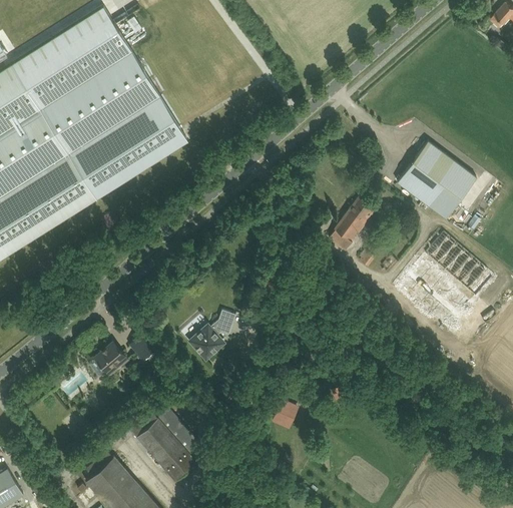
[(491,23),(500,31),(504,27),(509,21),(512,25),(512,9),(507,4),(495,17),(495,18),(491,23)]
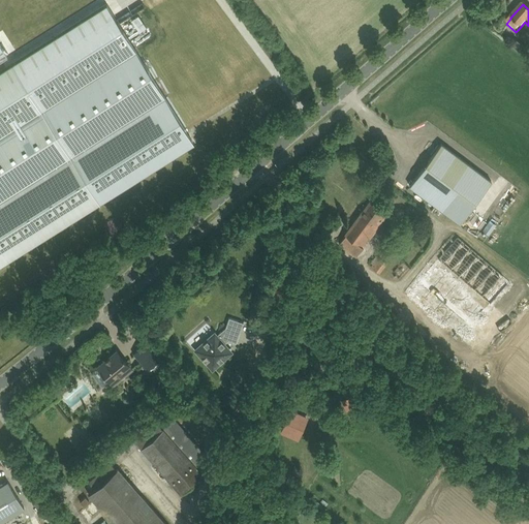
[(0,269),(99,207),(194,147),(106,8),(0,75),(0,269)]
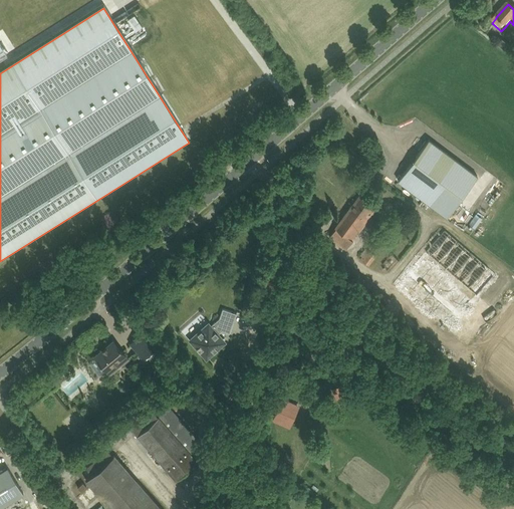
[(143,31),(135,20),(127,24),(136,36),(143,31)]
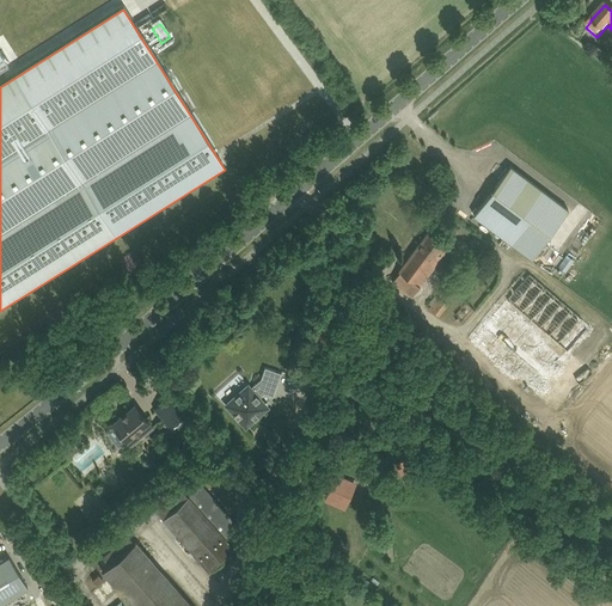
[(568,214),(510,171),(475,220),(532,263),(568,214)]
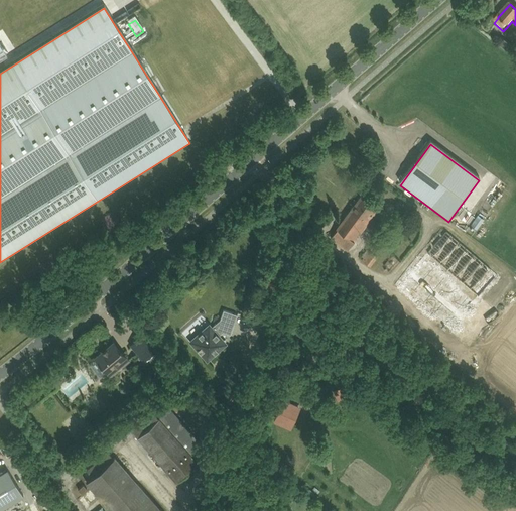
[(378,214),(374,210),(361,200),(337,233),(331,242),(348,254),(372,222),(378,214)]
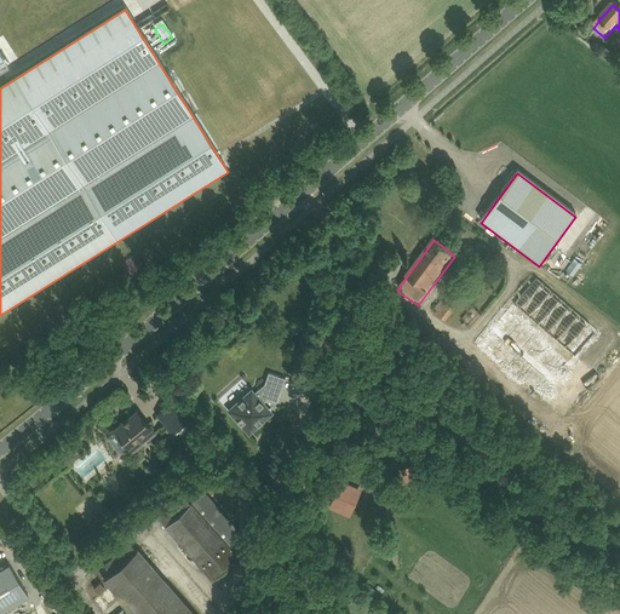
[(575,264),(568,275),(573,279),(580,268),(575,264)]
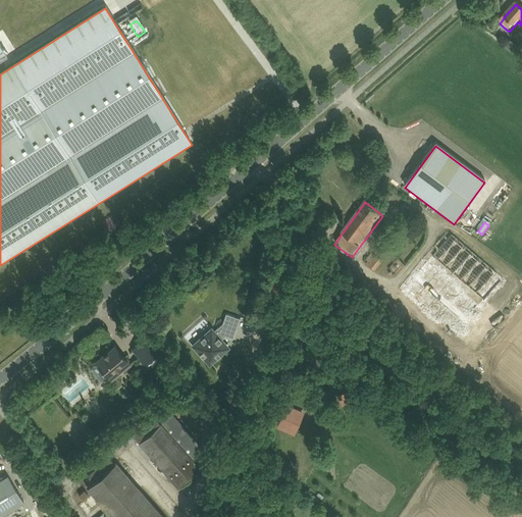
[(486,303),(505,281),(452,237),(405,291),(412,297),(412,298),(461,341),(483,315),(436,274),(444,266),(486,303)]
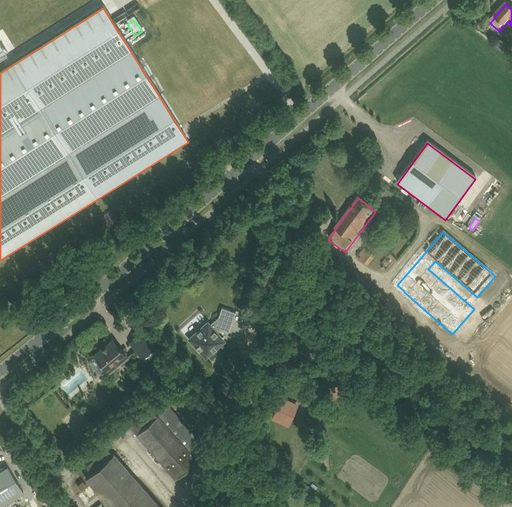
[(390,274),(399,264),(389,256),(381,266),(390,274)]
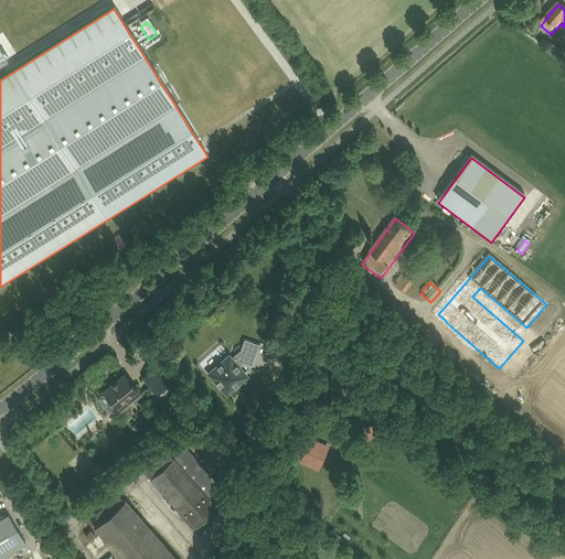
[(244,380),(237,374),(244,367),(253,371),(260,348),(245,344),(240,358),(231,366),(230,364),(212,378),(227,395),(244,380)]
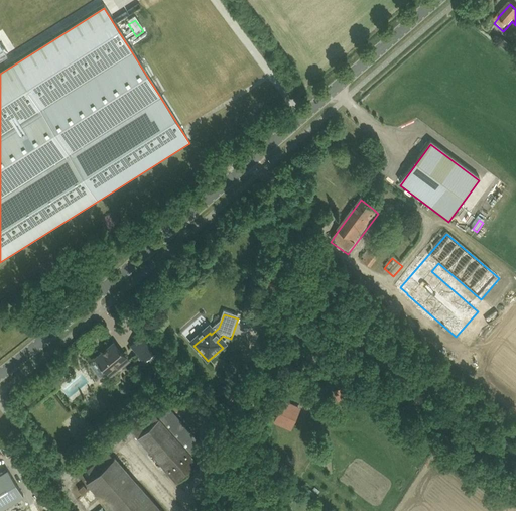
[(281,345),(293,345),(292,333),(281,333),(281,345)]
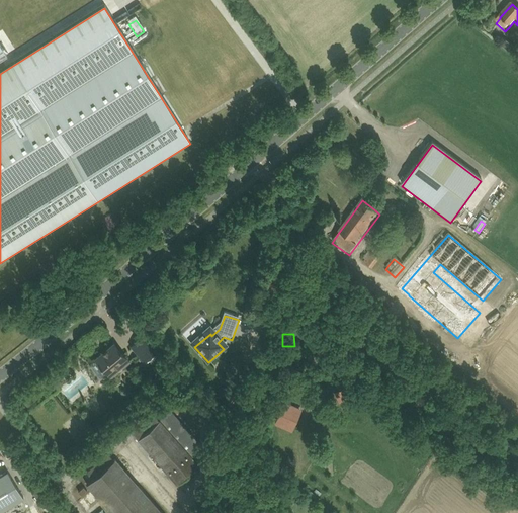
[(157,356),(143,340),(131,350),(144,367),(157,356)]
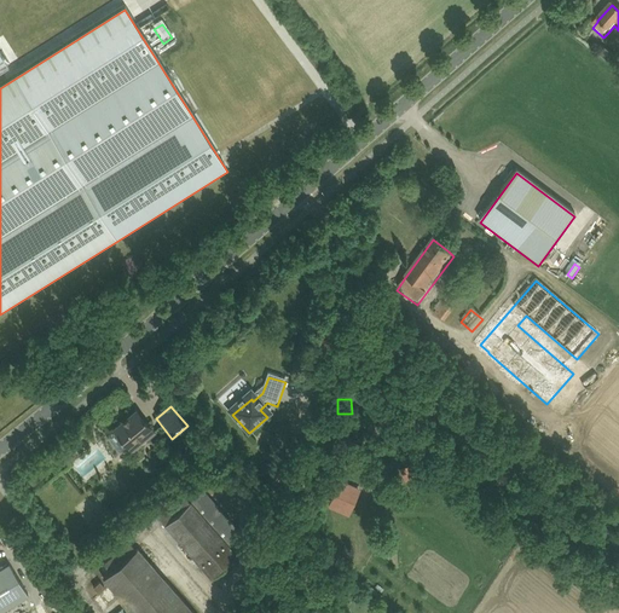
[(114,435),(115,437),(108,443),(120,457),(127,451),(133,458),(156,438),(137,415),(114,435)]
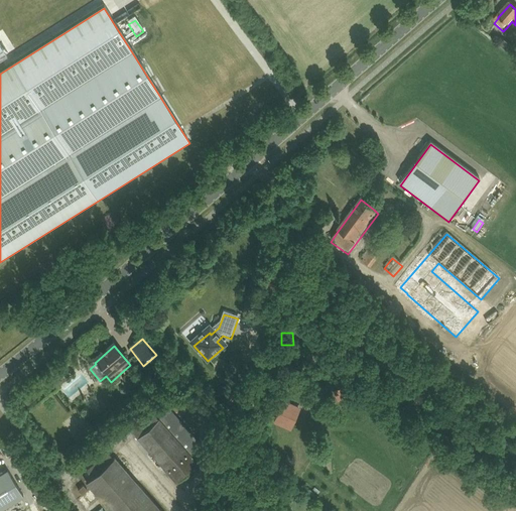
[(344,390),(333,394),(338,405),(349,400),(344,390)]
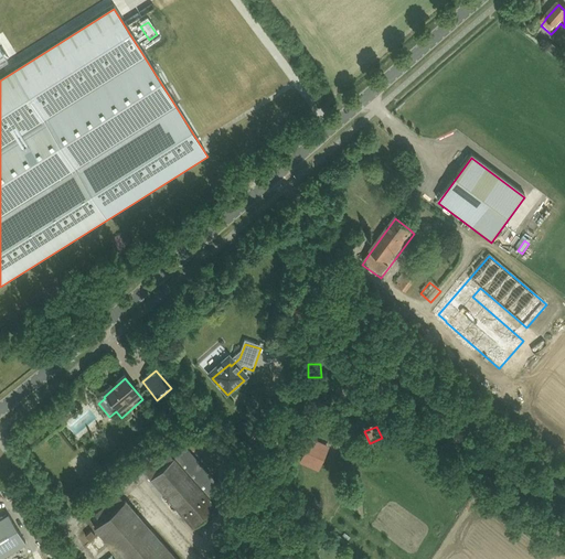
[(310,443),(302,462),(316,468),(321,457),(323,457),(326,451),(310,443)]
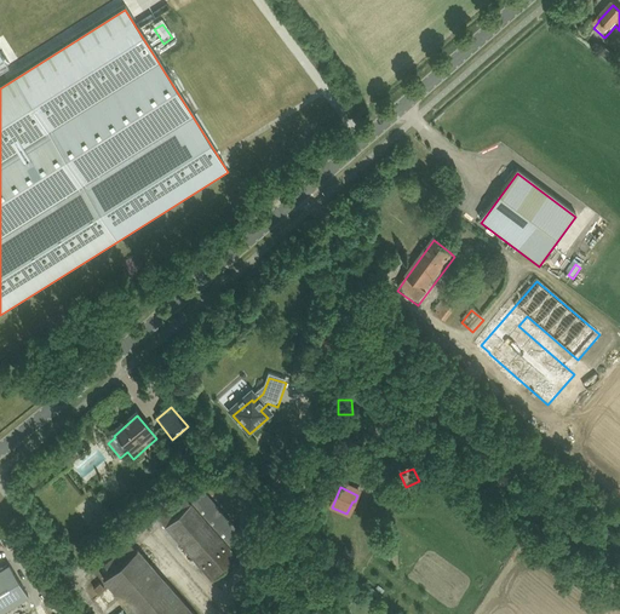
[(164,531),(212,585),(244,557),(235,546),(242,539),(204,495),(190,508),(183,500),(158,523),(164,531)]
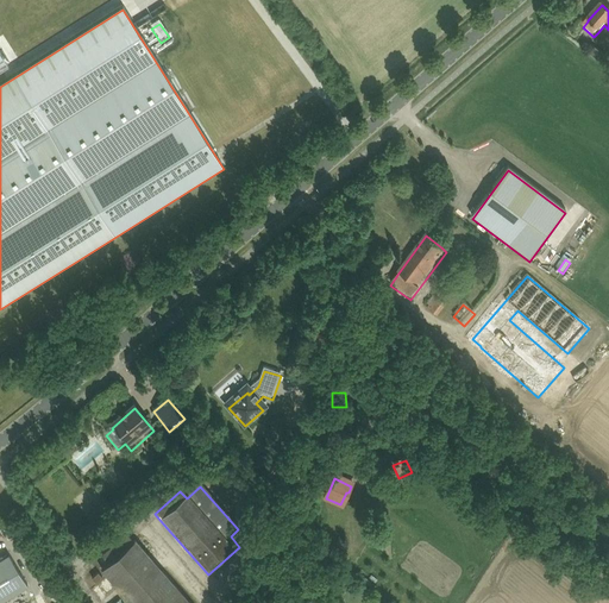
[(305,507),(309,492),(300,489),(294,503),(305,507)]
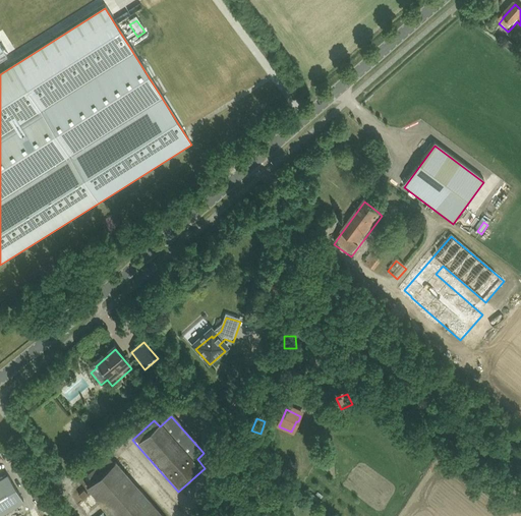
[(106,512),(109,515),(158,515),(115,467),(109,460),(88,479),(93,485),(88,491),(106,512)]
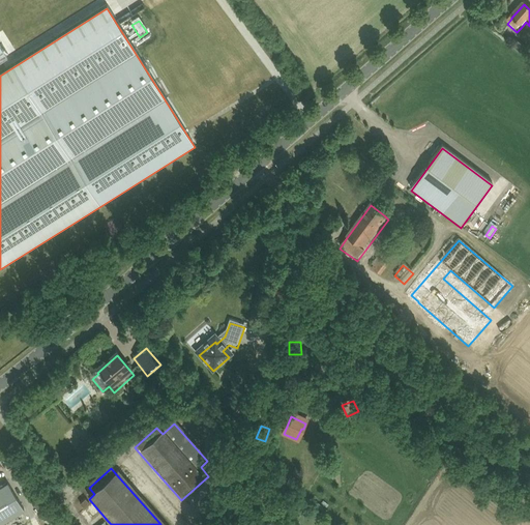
[(7,524),(25,514),(8,487),(0,491),(0,524),(7,524)]
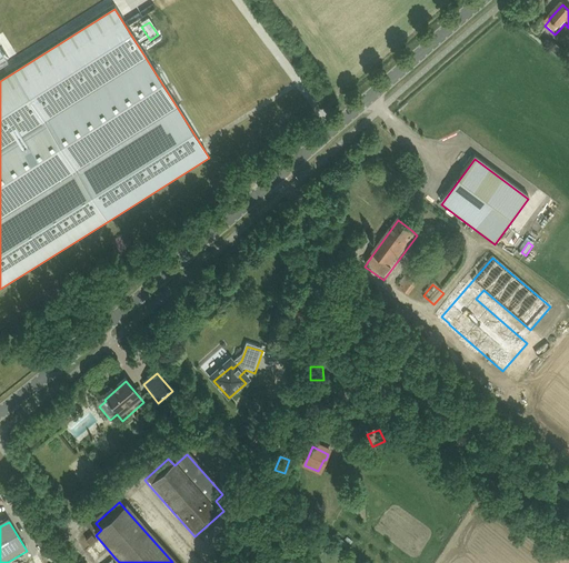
[(96,543),(92,539),(86,544),(90,549),(96,543)]
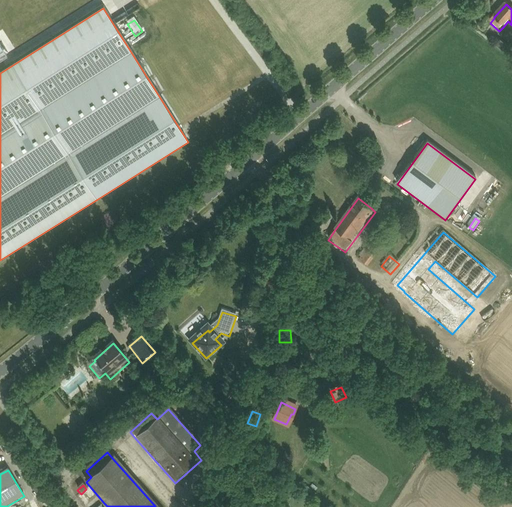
[(316,496),(307,489),(304,492),(313,500),(316,496)]
